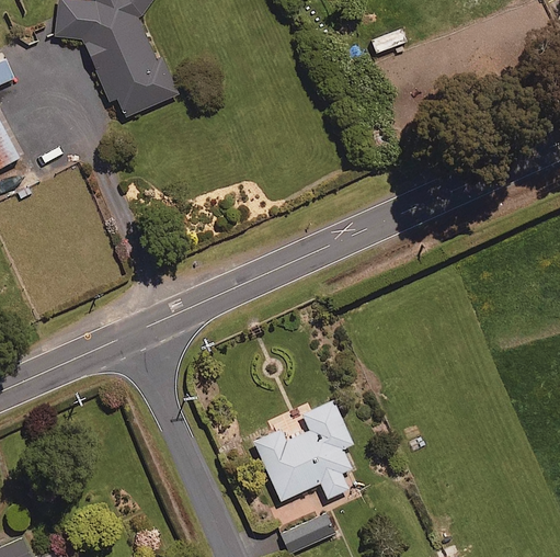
[(152,0),(93,0),(93,2),(76,0),(57,0),(54,36),(82,40),(110,102),(117,99),(125,117),(179,94),(162,58),(156,60),(138,20),(152,0)]
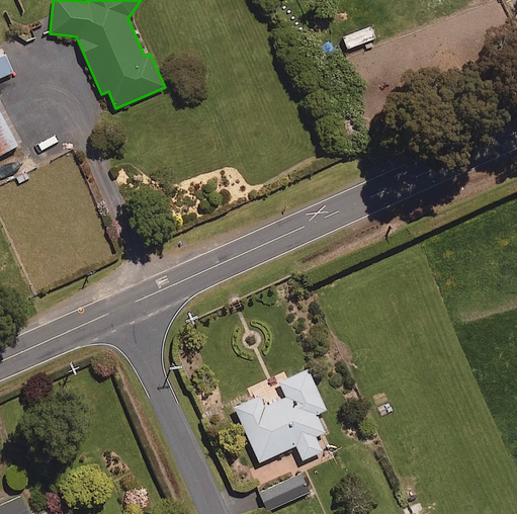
[(0,78),(13,73),(5,55),(0,57),(0,78)]
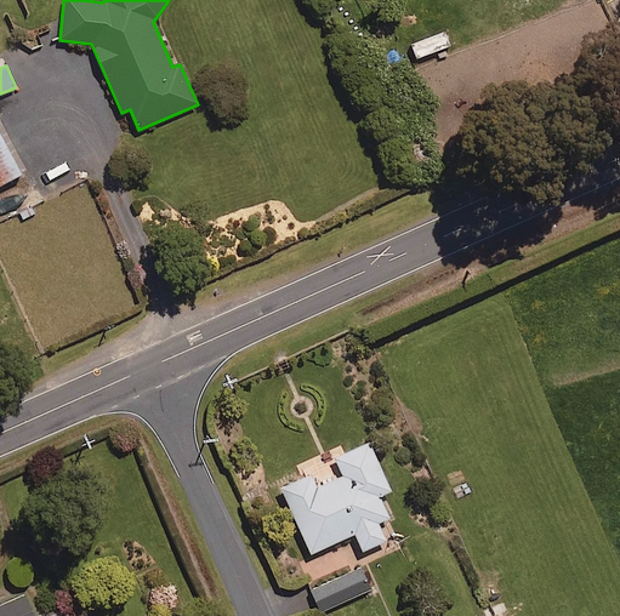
[(0,184),(22,175),(0,132),(0,184)]
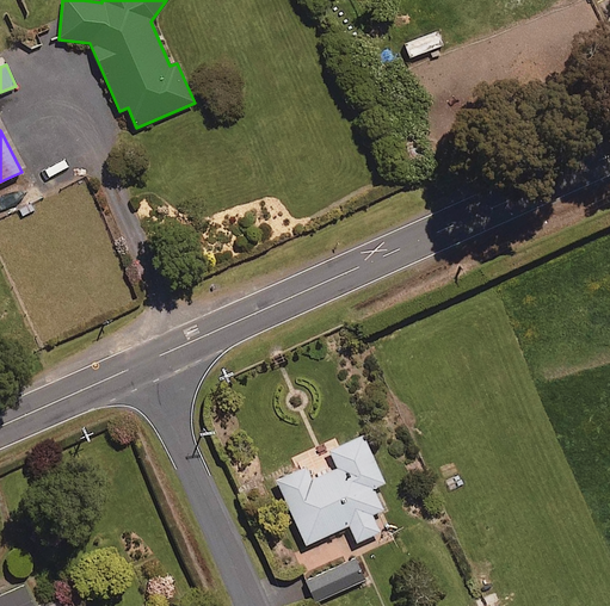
[(384,483),(364,434),(275,472),(306,544),(350,525),(357,543),(380,532),(373,514),(383,509),(374,488),(384,483)]
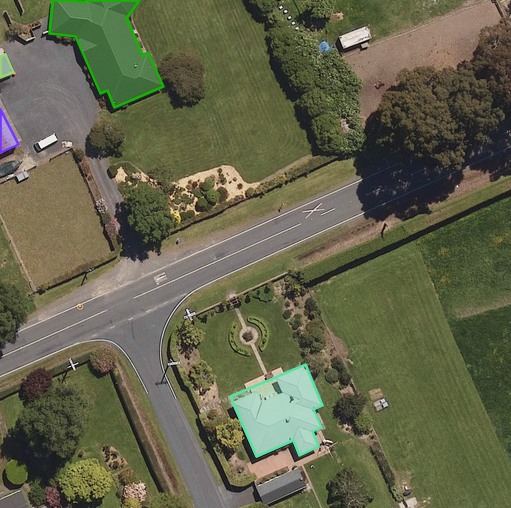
[(307,487),(299,470),(258,489),(265,506),(307,487)]
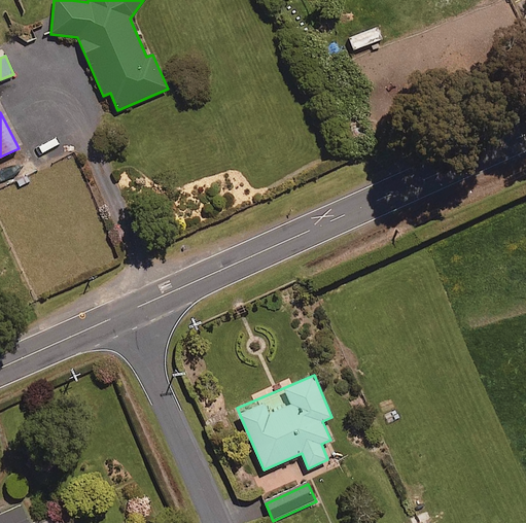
[(28,522),(21,504),(0,514),(0,522),(28,522)]
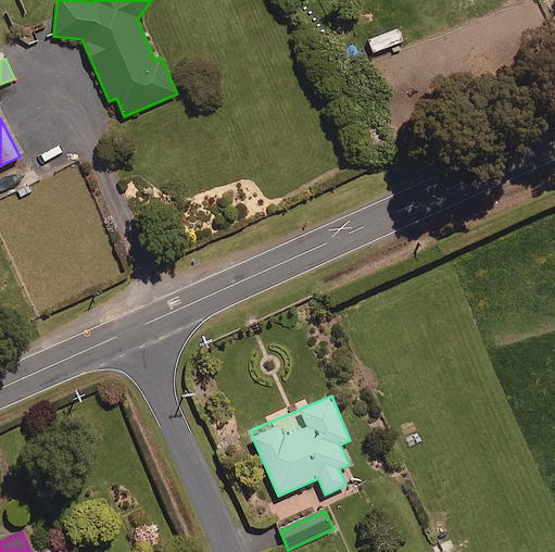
All buildings are outlined.
